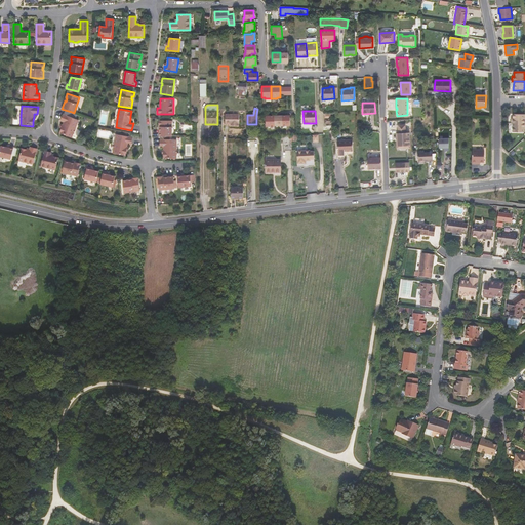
[(70,117),(64,114),(61,120),(65,122),(63,125),(62,128),(59,133),(72,137),(73,133),(74,133),(76,128),(75,128),(79,120),(70,117)]
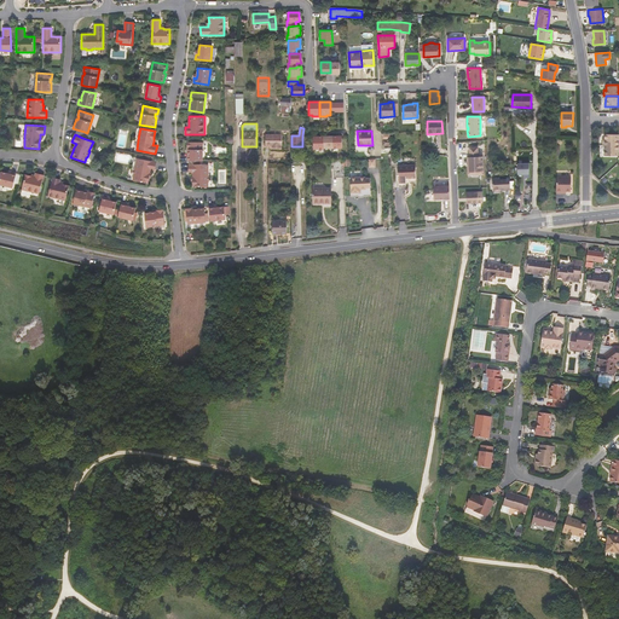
[(282,148),(282,134),(266,134),(266,146),(272,146),(276,146),(276,148),(282,148)]
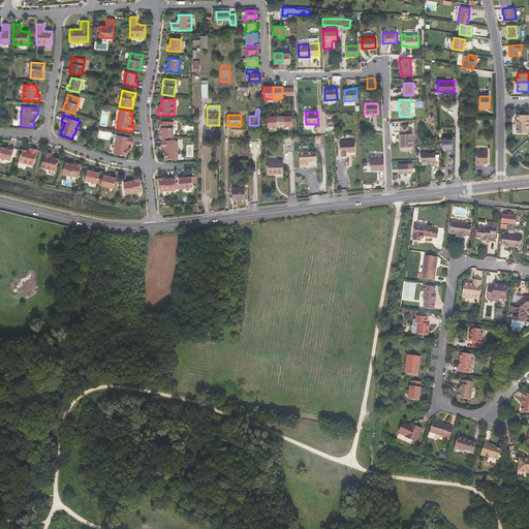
[(517,115),(517,120),(515,120),(515,124),(517,124),(528,125),(528,118),(528,116),(517,115)]
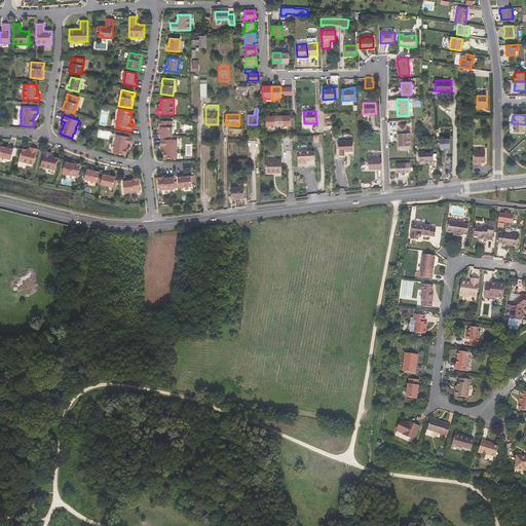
[(274,115),(266,115),(266,125),(274,125),(274,124),(274,115)]
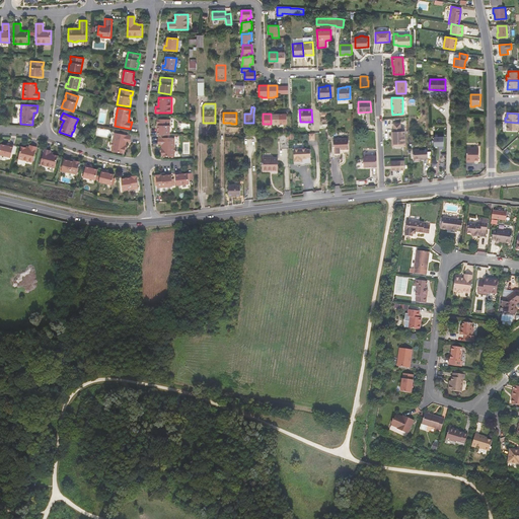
[(169,119),(157,119),(157,124),(158,124),(158,127),(157,127),(157,135),(158,135),(169,135),(169,119)]
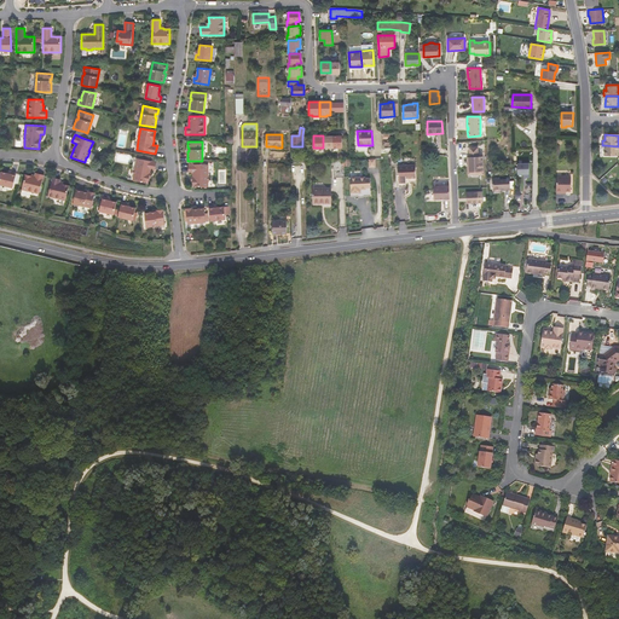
[(605,145),(603,156),(618,156),(618,152),(618,151),(618,150),(618,145),(618,146),(605,145)]
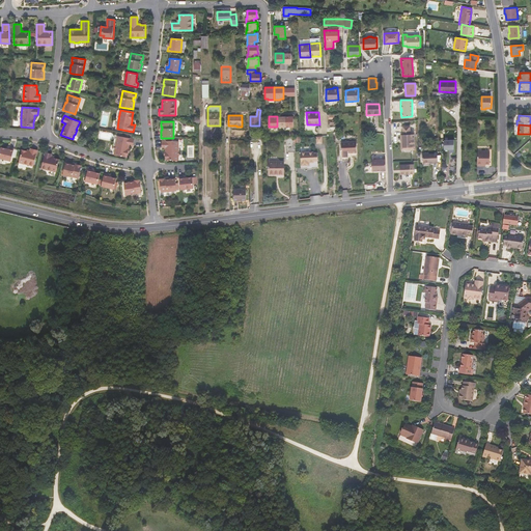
[(401,149),(410,149),(415,149),(414,134),(410,134),(410,127),(402,127),(402,131),(406,131),(406,134),(402,135),(401,135),(401,149)]
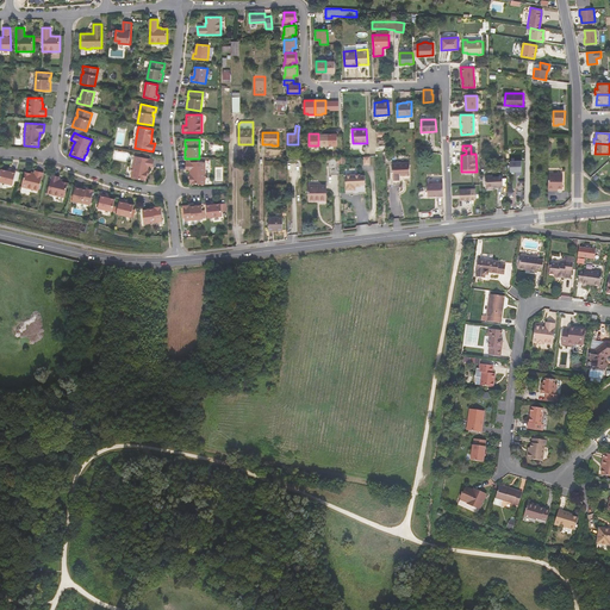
[(153,168),(154,160),(135,156),(134,166),(132,166),(131,173),(132,173),(131,178),(145,180),(147,175),(148,170),(148,167),(153,168)]
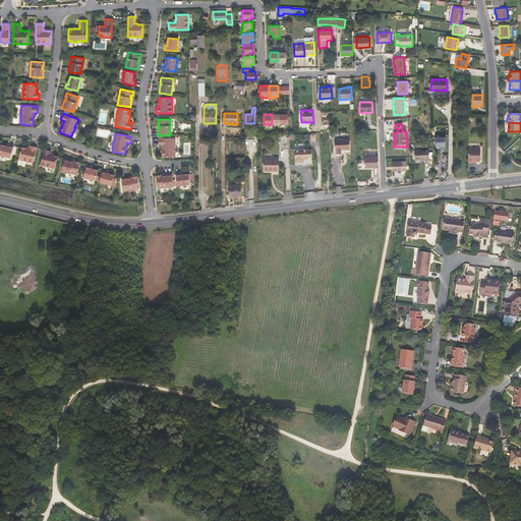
[(281,134),(280,135),(280,147),(289,146),(289,134),(281,134)]
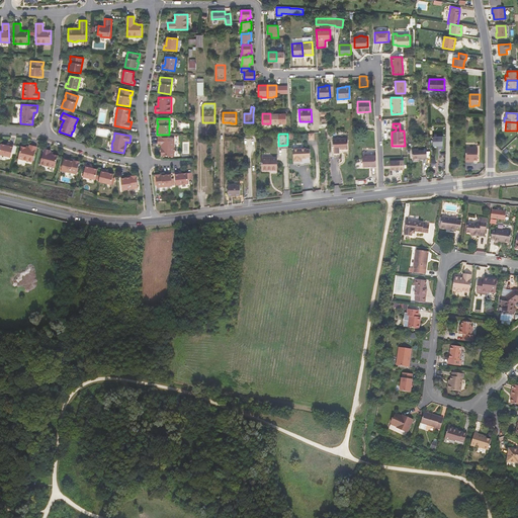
[(433,146),(441,146),(441,137),(433,137),(433,146)]
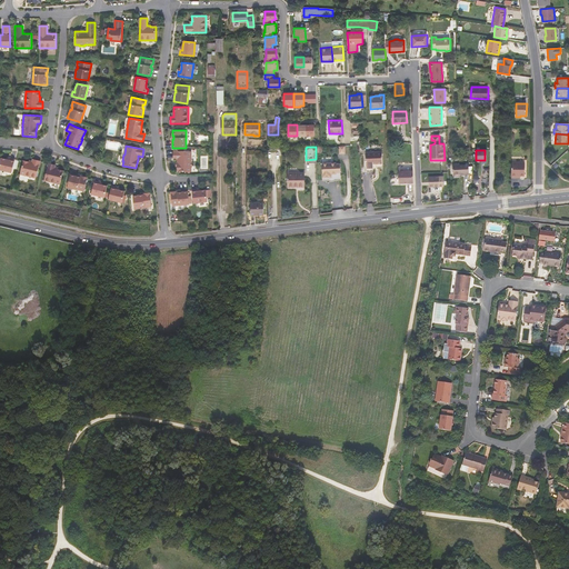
[(178,171),(191,171),(191,167),(192,161),(191,161),(191,151),(173,151),(173,159),(178,159),(178,162),(178,166),(178,171)]
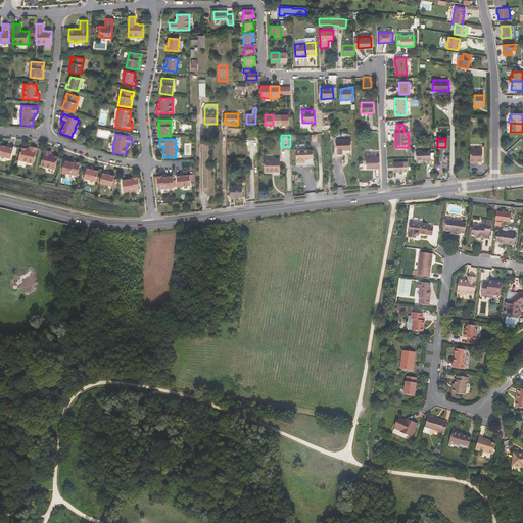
[(351,140),(336,140),(337,154),(343,154),(343,150),(351,150),(351,140)]
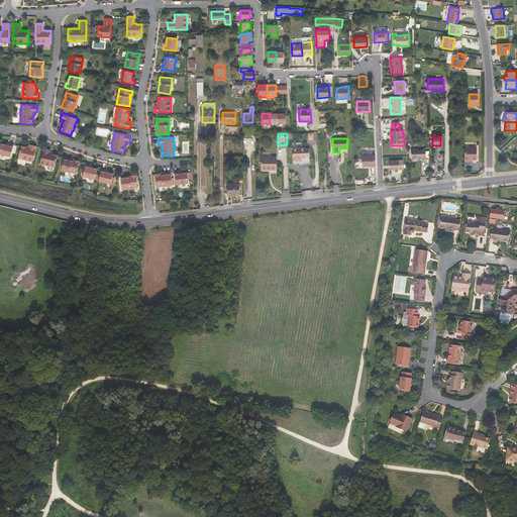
[(1,143),(0,146),(0,153),(11,157),(13,144),(9,143),(9,145),(6,144),(1,143)]
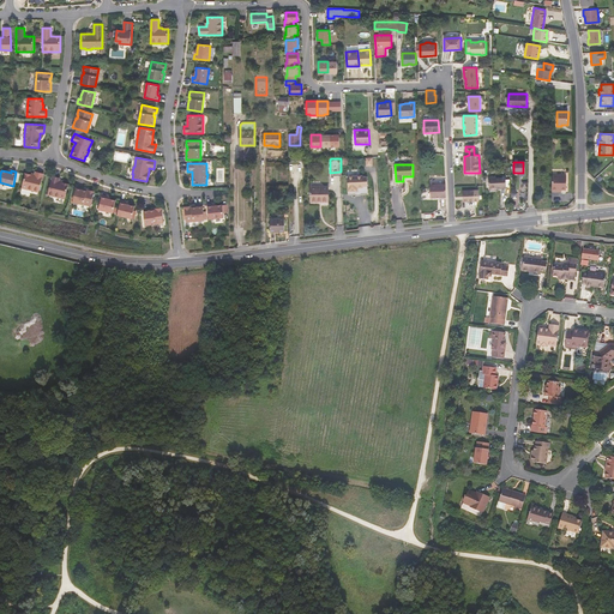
[(25,173),(22,187),(40,192),(43,174),(36,172),(35,174),(35,175),(31,174),(31,175),(25,173)]
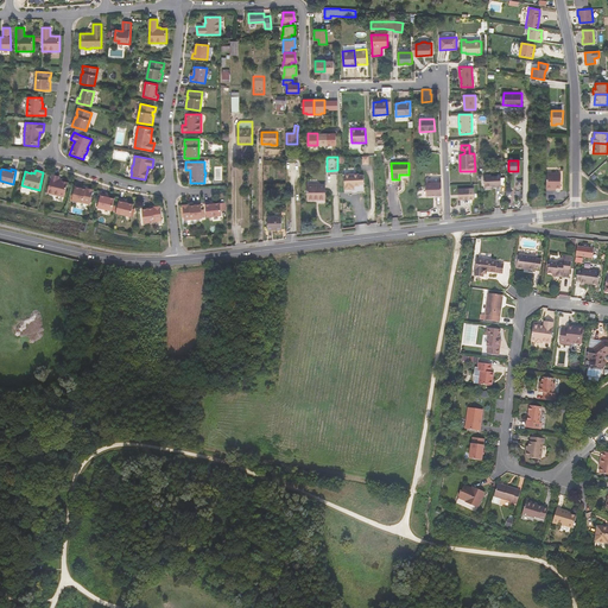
[(561,175),(546,173),(546,190),(553,190),(553,188),(556,188),(561,188),(561,175)]
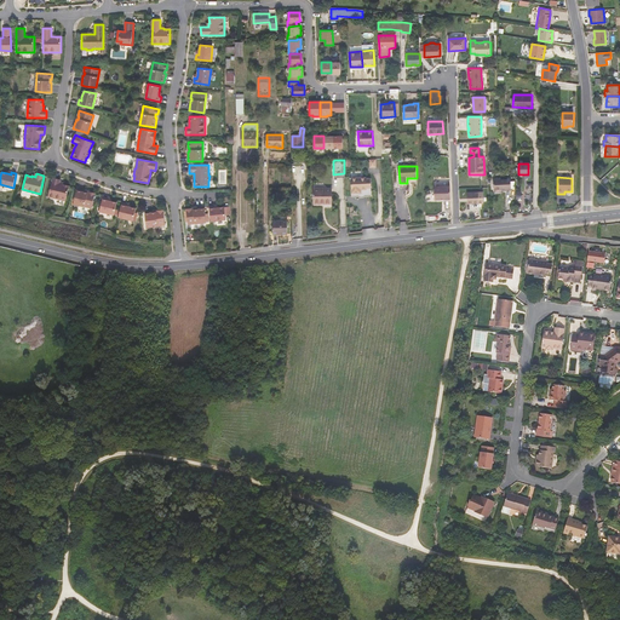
[(52,178),(49,196),(65,201),(69,187),(63,184),(64,184),(59,183),(61,182),(61,181),(52,178)]
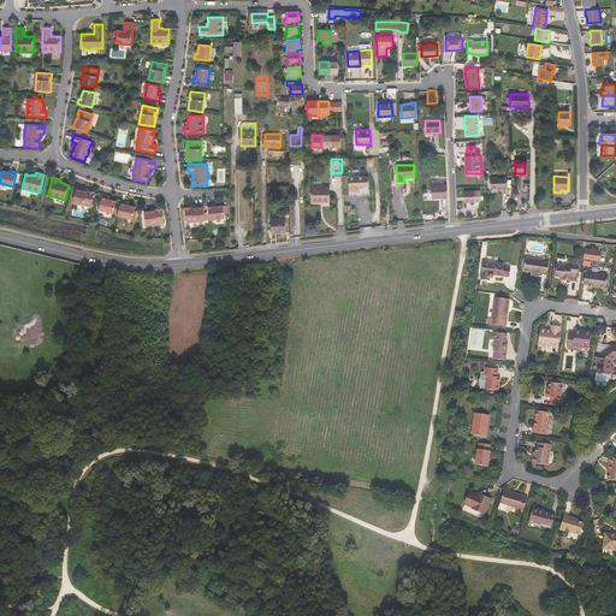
[(368,177),(348,177),(348,194),(368,194),(368,177)]
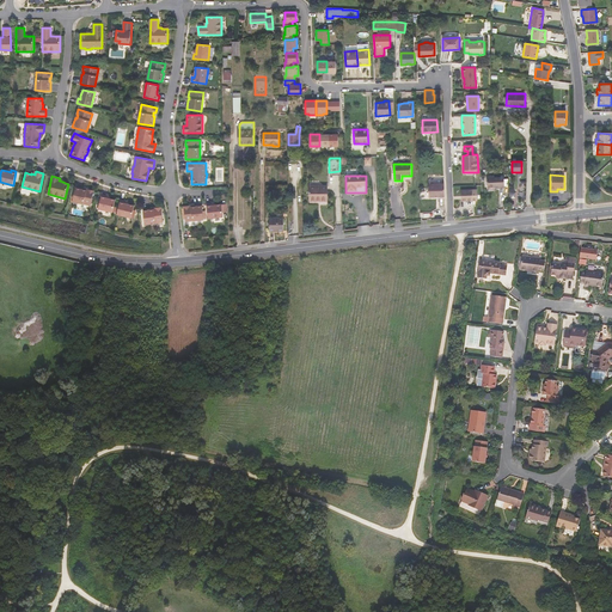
[(444,183),(428,183),(428,197),(436,197),(436,200),(445,199),(444,183)]
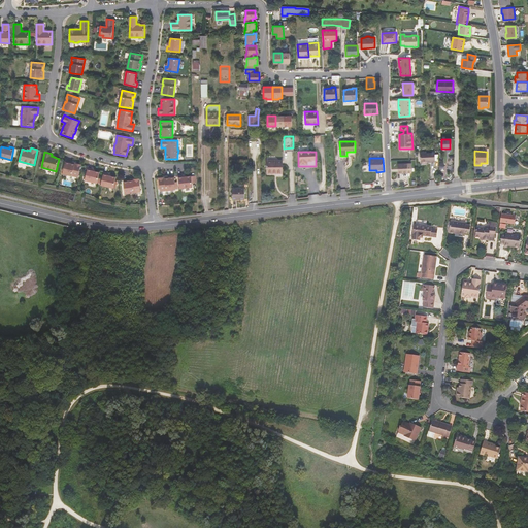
[(283,173),(283,160),(267,160),(267,173),(283,173)]
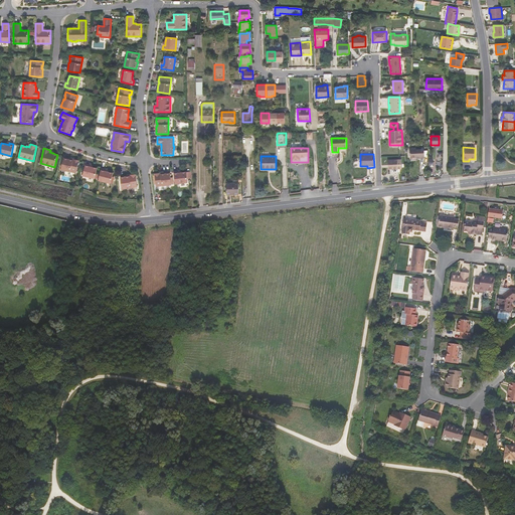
[(71,159),(64,157),(61,169),(76,173),(79,161),(74,159),(74,161),(71,160),(71,159)]
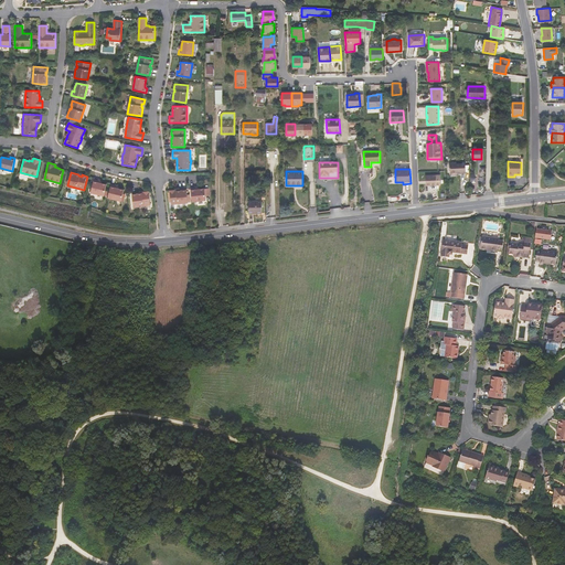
[(440,174),(426,176),(426,182),(426,185),(436,184),(436,183),(436,180),(440,180),(440,174)]
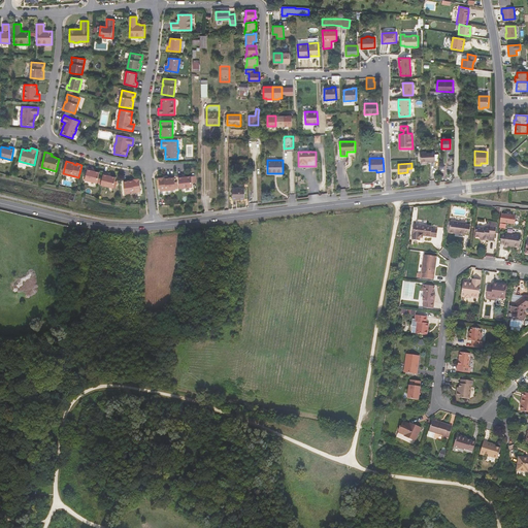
[(92,168),(88,167),(85,179),(97,183),(100,172),(95,171),(92,170),(92,168)]
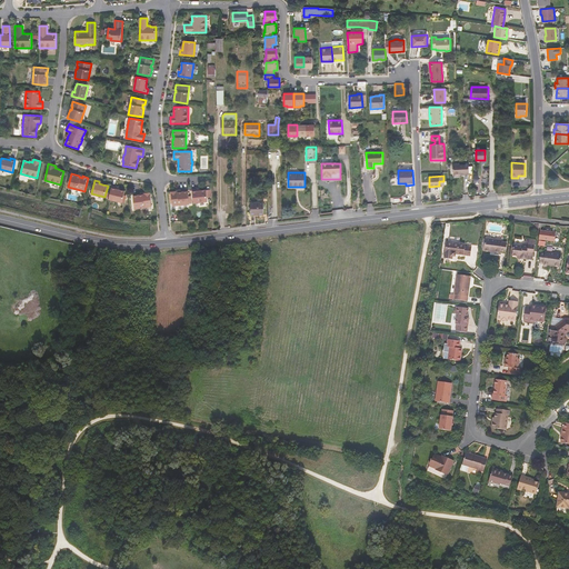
[(116,187),(111,186),(111,187),(108,199),(121,202),(123,193),(125,191),(119,189),(116,189),(116,187)]
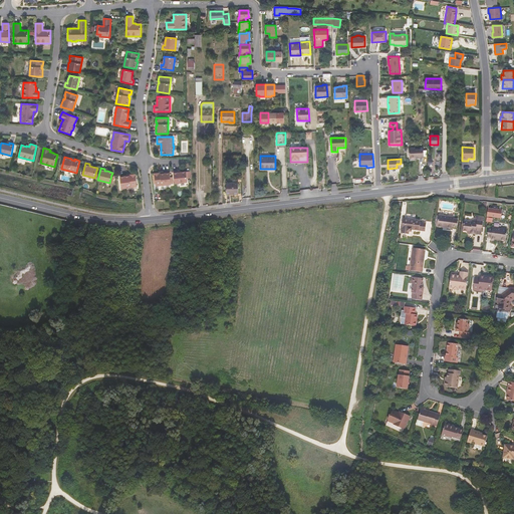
[(175,184),(187,182),(186,172),(181,173),(177,173),(177,171),(173,172),(175,184)]
